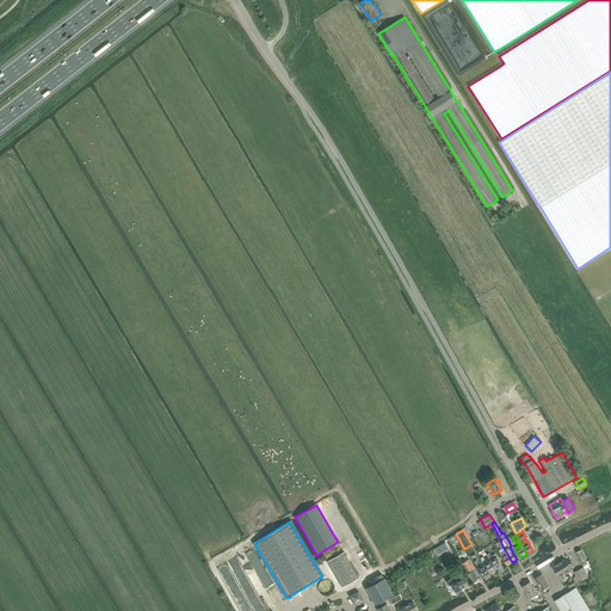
[(512,562),(504,548),(500,541),(498,543),(501,549),(500,550),(507,565),(512,562)]
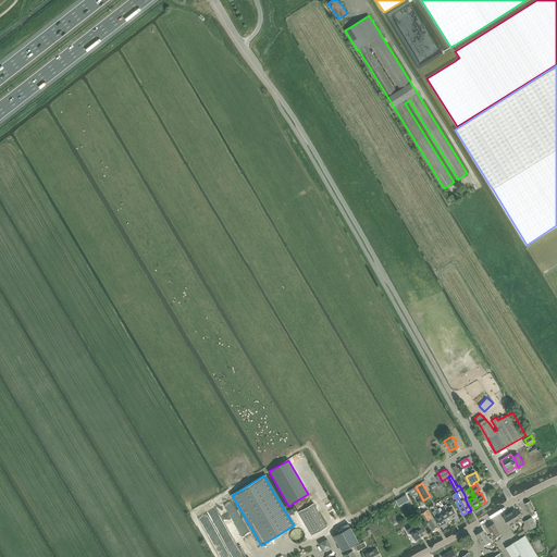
[(530,500),(524,503),(530,511),(529,511),(531,516),(533,519),(536,517),(537,517),(536,510),(535,511),(533,509),(534,509),(534,508),(530,500)]
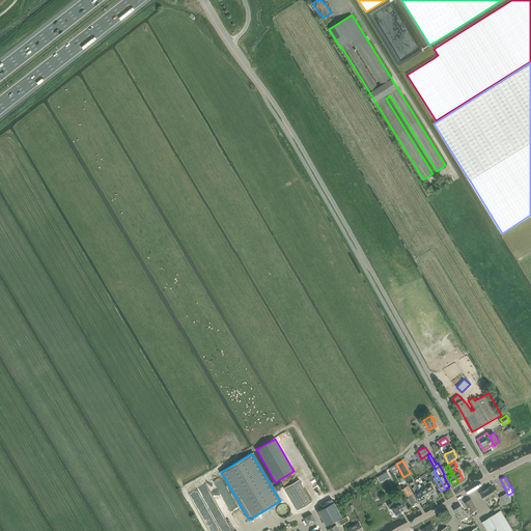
[(299,480),(284,488),(298,510),(312,502),(299,480)]
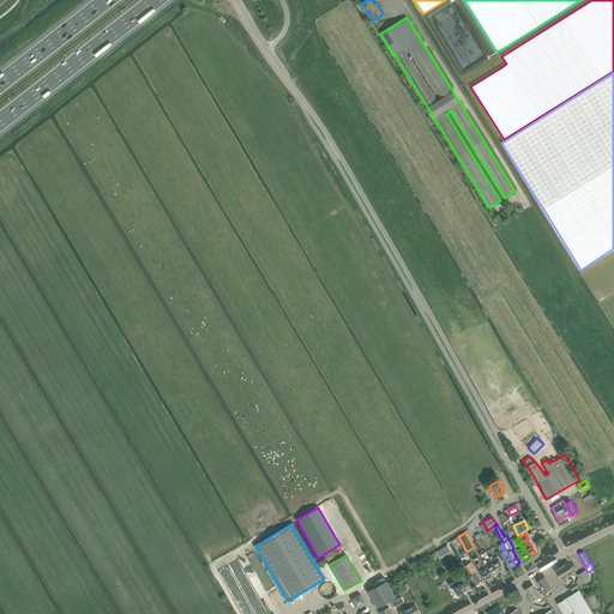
[(492,555),(489,557),(493,564),(494,564),(499,571),(504,567),(500,560),(498,557),(493,559),(492,555)]
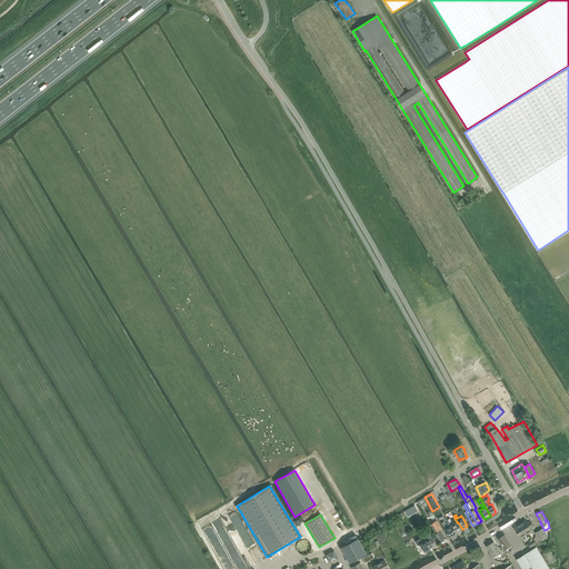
[(450,518),(448,519),(450,522),(456,533),(462,529),(458,522),(457,522),(453,525),(450,518)]
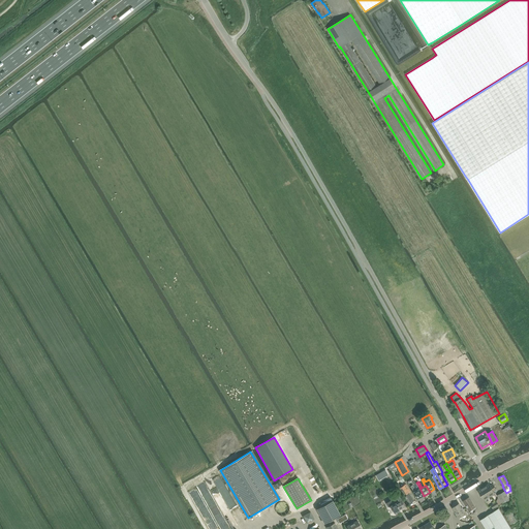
[(490,484),(485,487),(490,496),(495,493),(494,490),(496,489),(493,484),(491,485),(490,484)]
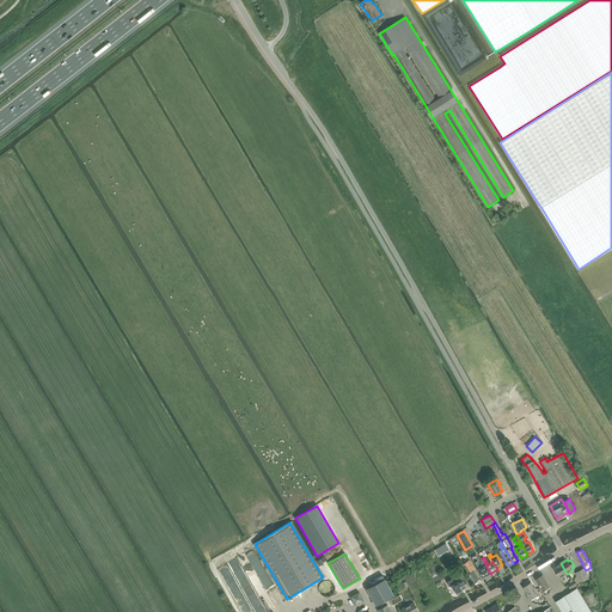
[(479,580),(471,567),(473,565),(470,561),(464,564),(470,574),(467,574),(473,583),(479,580)]
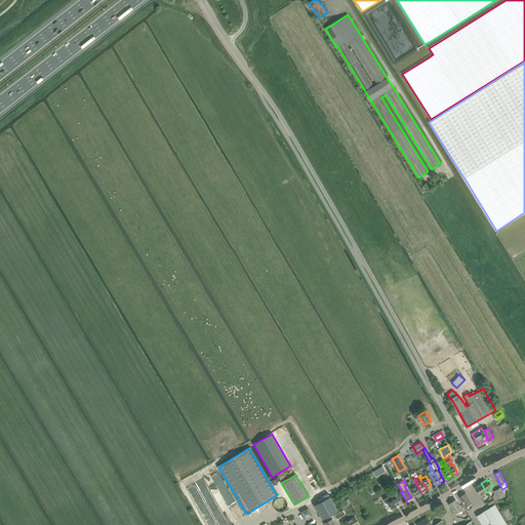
[(410,481),(408,482),(415,494),(420,492),(415,482),(411,484),(410,481)]
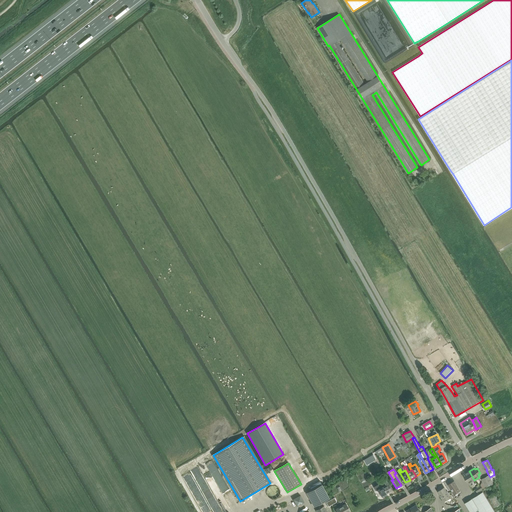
[(469,483),(474,480),(469,471),(463,475),(469,483)]
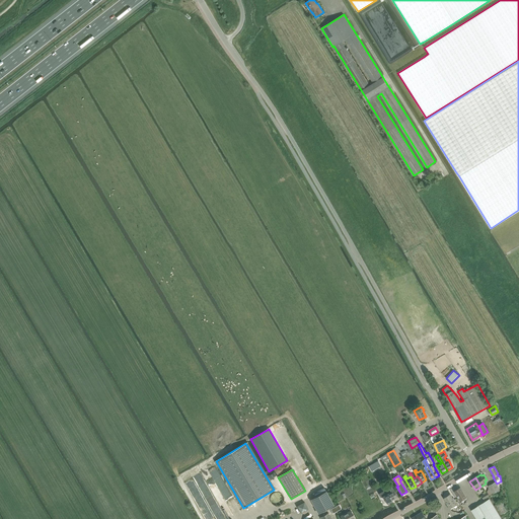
[(489,489),(487,492),(489,495),(500,490),(499,489),(501,488),(499,483),(497,484),(496,482),(488,486),(489,489)]
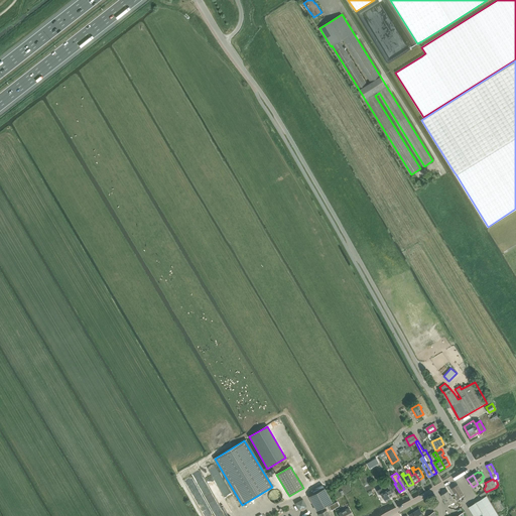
[(390,483),(384,486),(387,490),(391,497),(396,494),(390,483)]
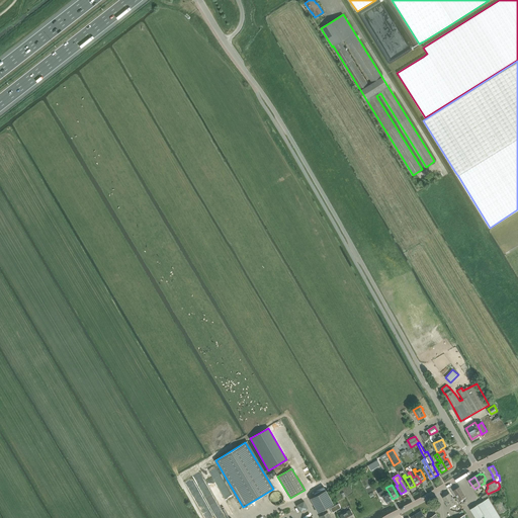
[(461,503),(465,501),(463,498),(465,496),(459,487),(453,490),(461,503)]
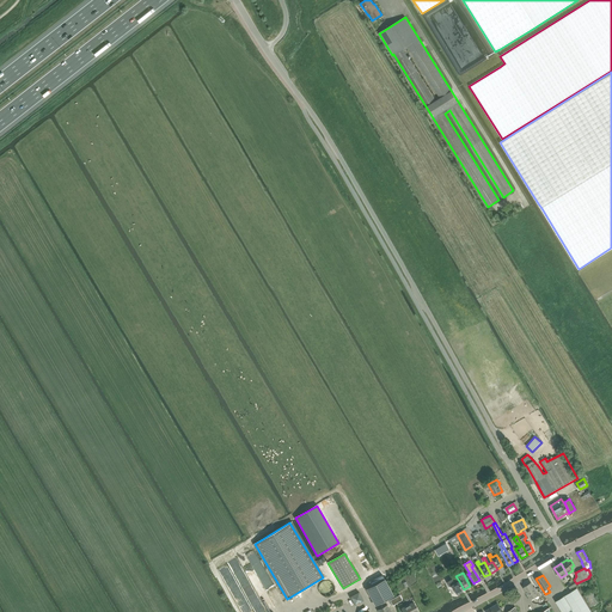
[(456,576),(447,582),(450,586),(453,585),(457,593),(464,589),(459,581),(456,576)]
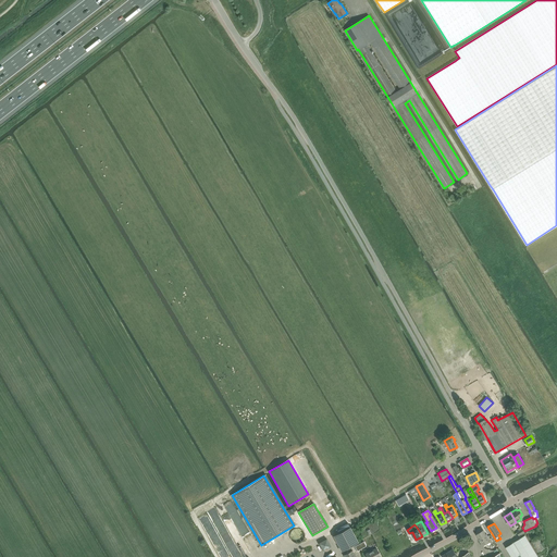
[(342,551),(357,542),(349,528),(334,535),(342,551)]
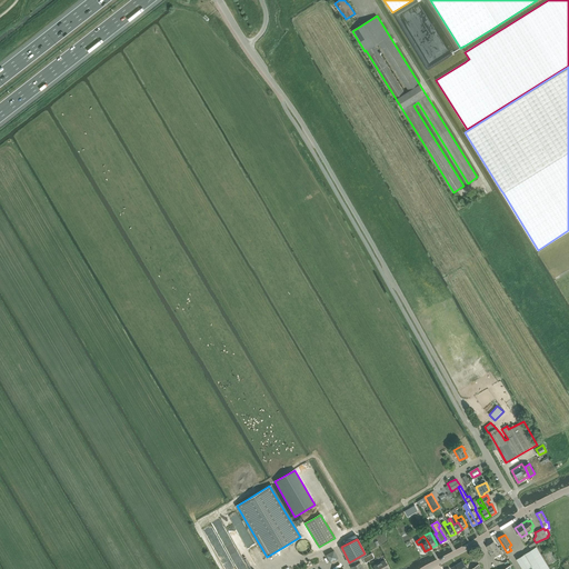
[(311,549),(311,548),(311,546),(310,545),(309,543),(309,542),(308,541),(306,540),(305,540),(303,540),(301,540),(300,540),(299,541),(298,542),(296,545),(296,546),(296,547),(296,549),(296,550),(297,552),(297,553),(298,553),(299,555),(300,556),(302,556),(305,556),(306,556),(307,555),(308,553),(309,552),(310,551),(311,549)]
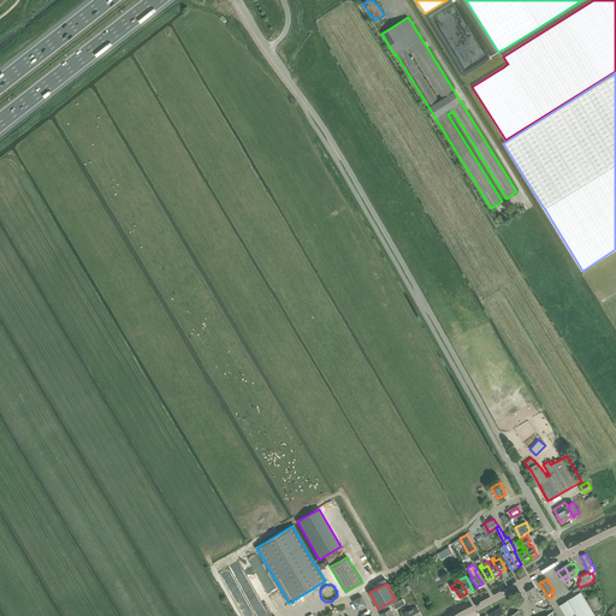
[(534,603),(542,598),(534,586),(527,591),(534,603)]
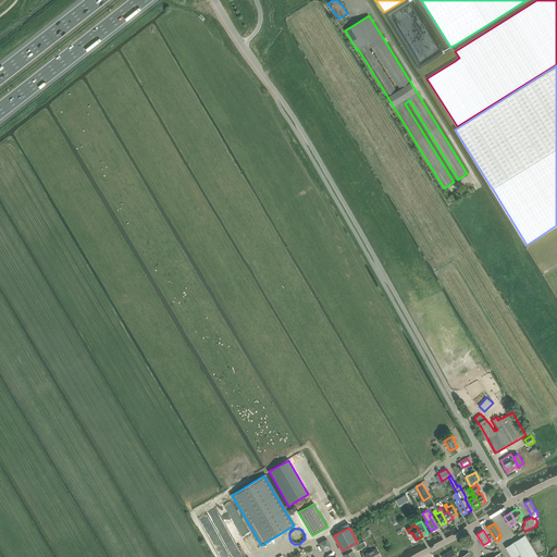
[(536,553),(530,543),(525,535),(524,535),(523,533),(519,535),(520,537),(514,542),(514,543),(506,548),(511,556),(515,556),(539,556),(536,553)]
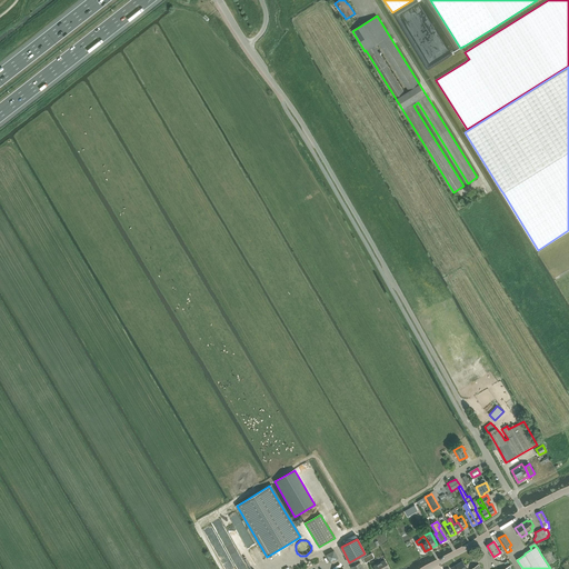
[(550,549),(541,555),(548,565),(550,563),(557,560),(550,549)]
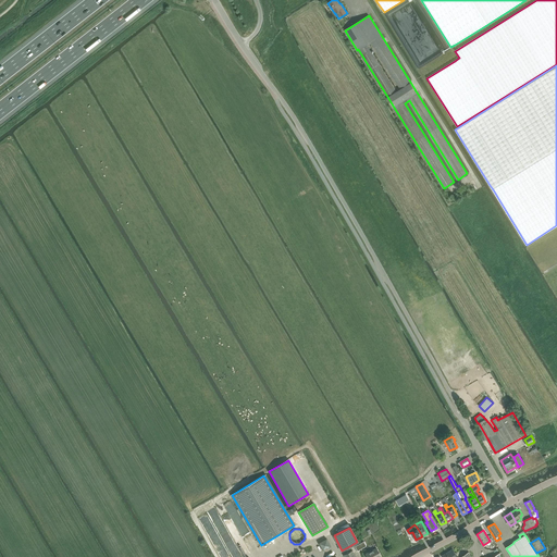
[(331,547),(327,539),(319,543),(323,552),(331,547)]
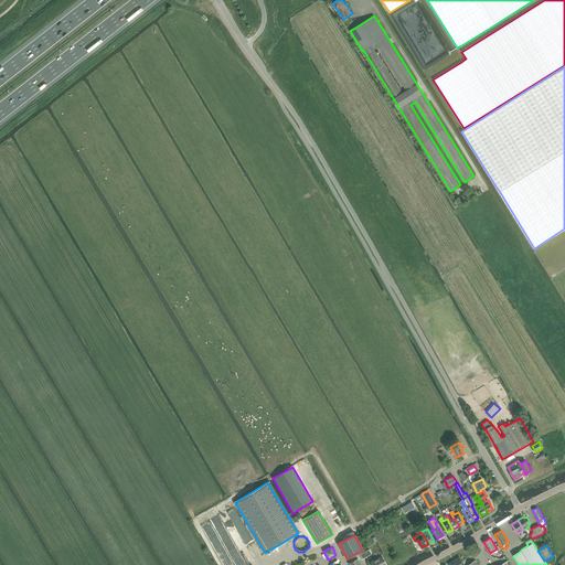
[(360,554),(363,558),(372,554),(370,550),(360,554)]
